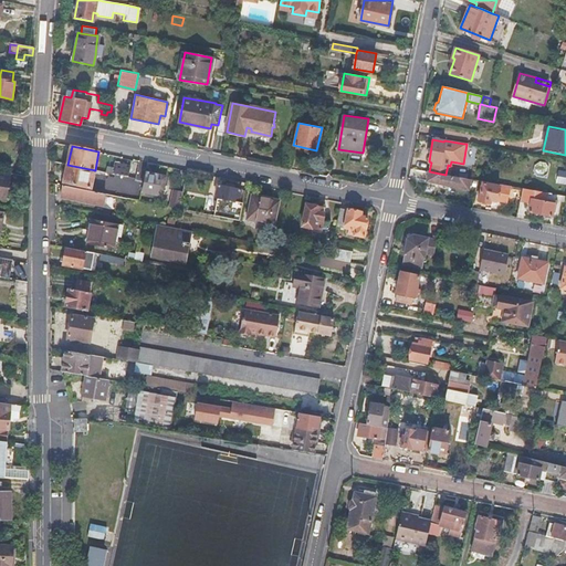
[(107,166),(106,171),(128,176),(130,165),(114,163),(114,167),(107,166)]
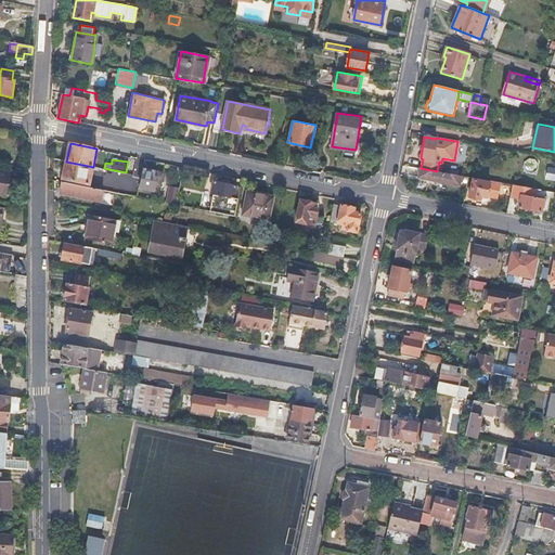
[(89,184),(93,167),(66,162),(63,179),(89,184)]
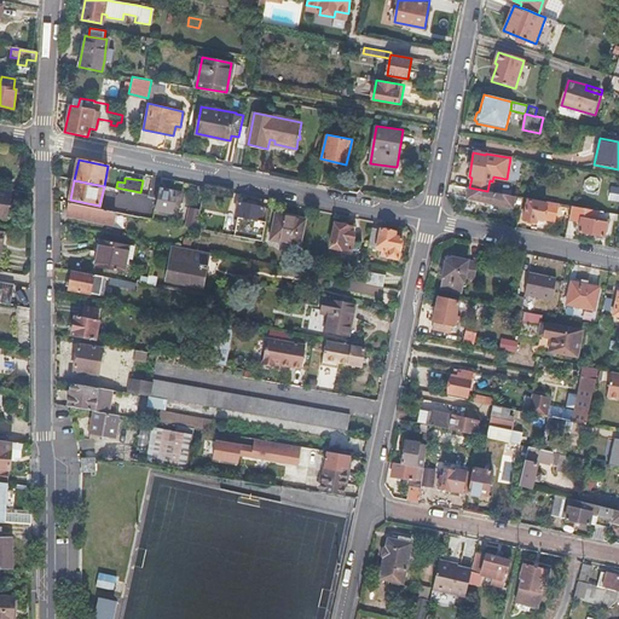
[(618,202),(618,186),(611,185),(607,200),(618,202)]
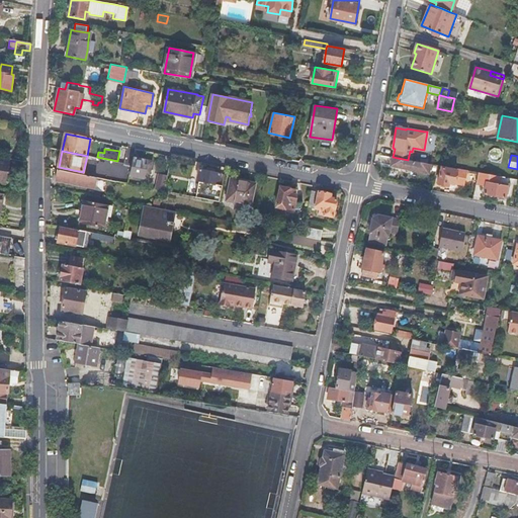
[(393,157),(391,165),(429,172),(431,164),(408,160),(393,157)]
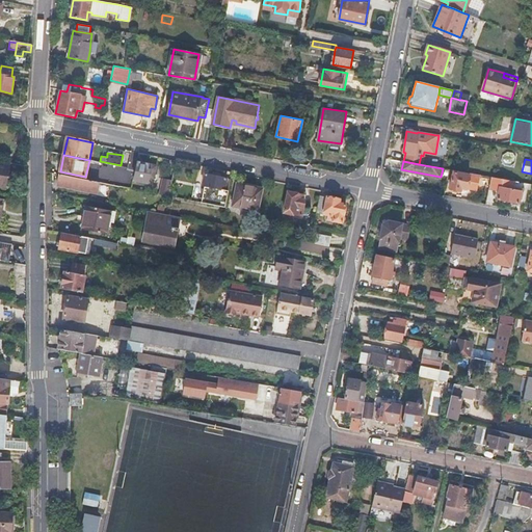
[(157,165),(138,162),(134,180),(148,182),(149,178),(154,179),(157,165)]
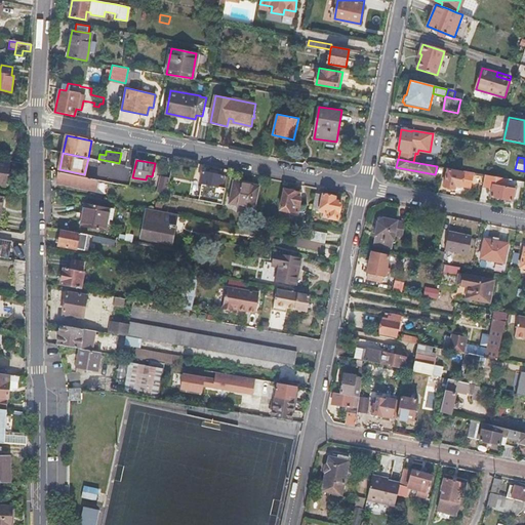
[(8,163),(0,162),(0,185),(5,186),(8,163)]
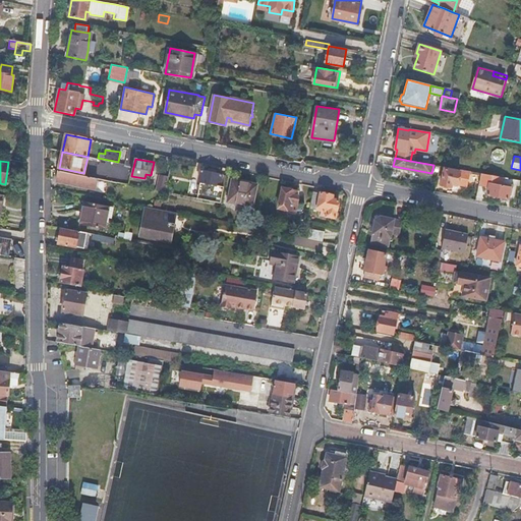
[(92,171),(91,177),(97,178),(118,182),(120,174),(114,173),(116,166),(103,164),(101,173),(92,171)]
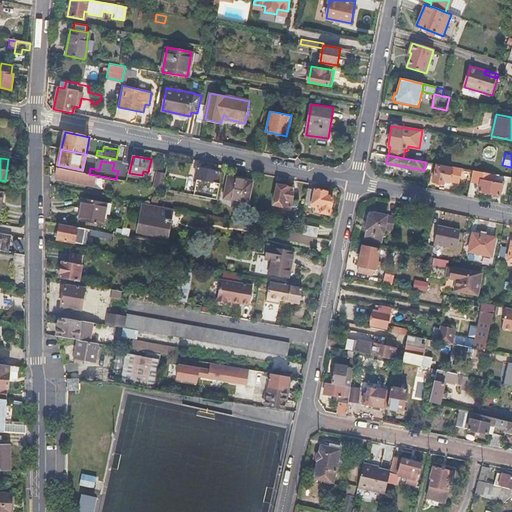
[(448,180),(459,182),(462,168),(451,167),(451,168),(436,165),(433,181),(435,182),(434,184),(441,185),(441,183),(443,183),(443,181),(448,182),(448,180)]
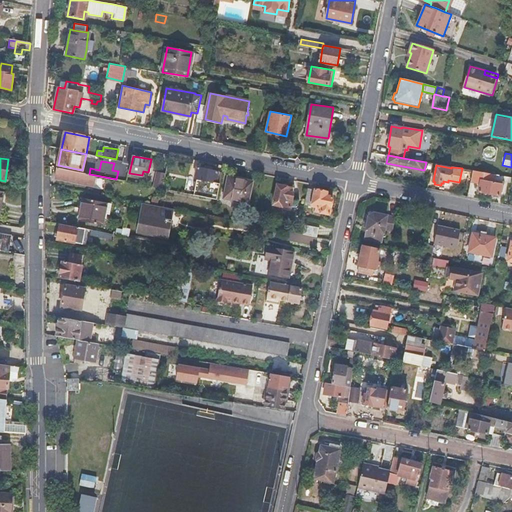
[(197,168),(195,178),(199,179),(216,182),(218,172),(212,171),(212,168),(206,166),(205,169),(197,168)]
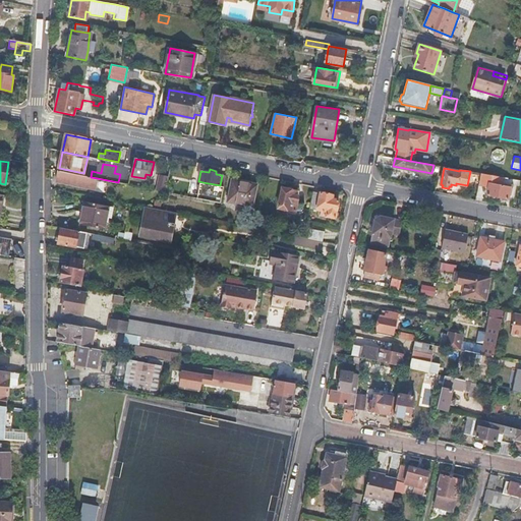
[(95,189),(97,178),(91,177),(58,170),(56,181),(95,189)]
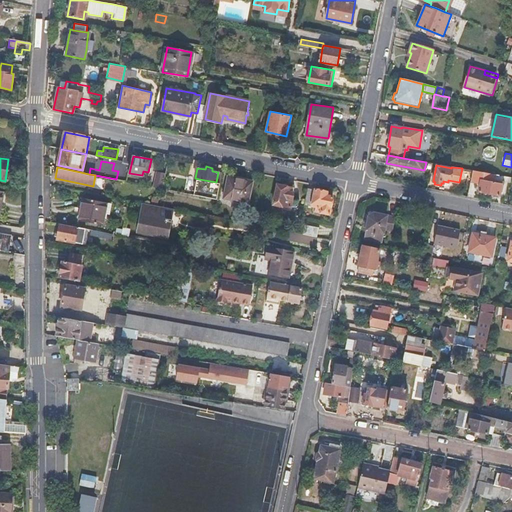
[(154,186),(162,187),(165,173),(157,171),(154,186)]
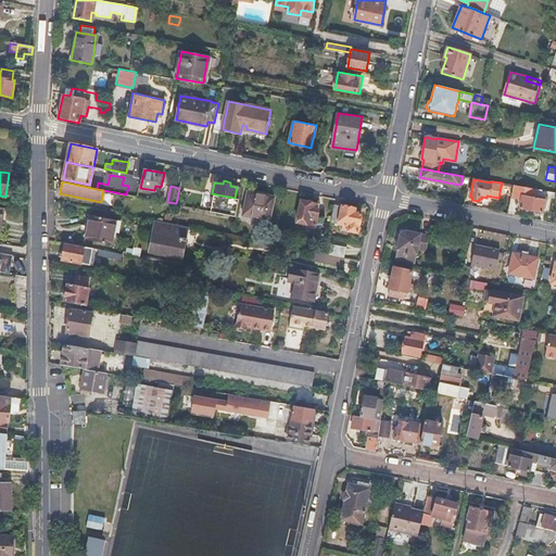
[(546,204),(547,200),(540,199),(536,199),(538,189),(513,186),(510,197),(521,199),(519,209),(544,213),(546,204)]
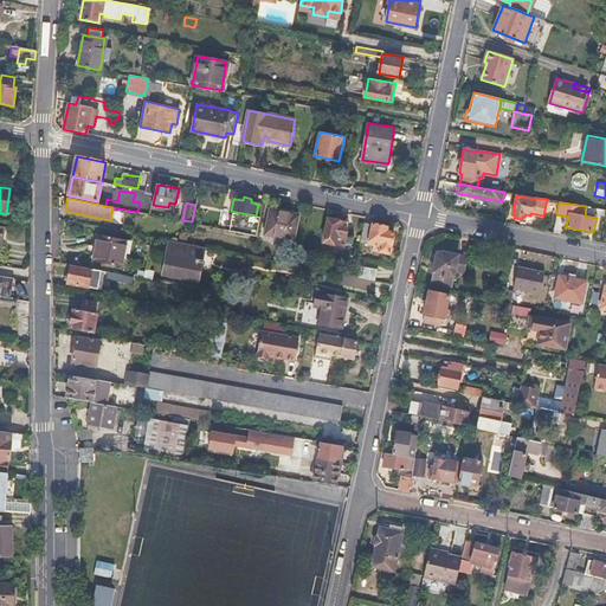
[(270,208),(264,234),(294,240),(300,214),(270,208)]
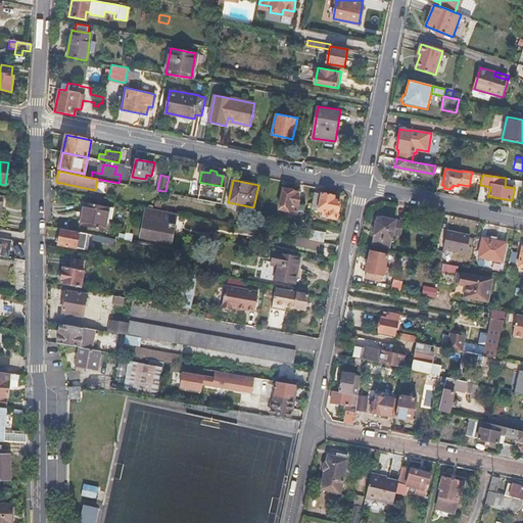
[(221,186),(203,183),(199,199),(221,203),(224,187),(221,186)]
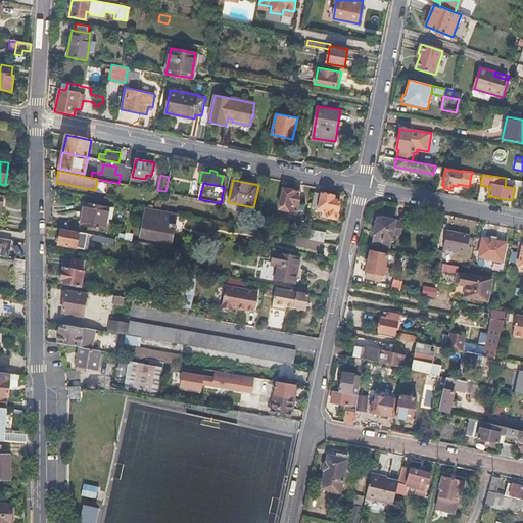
[(284,188),(279,208),(297,211),(300,196),(296,195),(297,190),(284,188)]
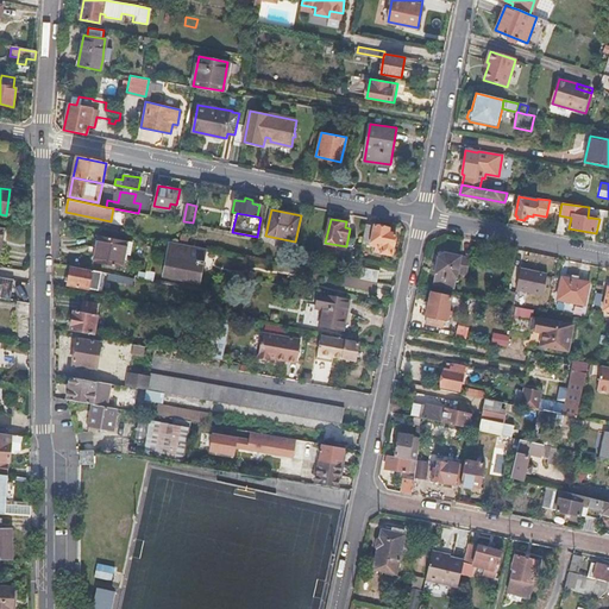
[(375,225),(365,224),(362,243),(375,245),(375,252),(391,255),(396,233),(389,232),(389,227),(375,225)]
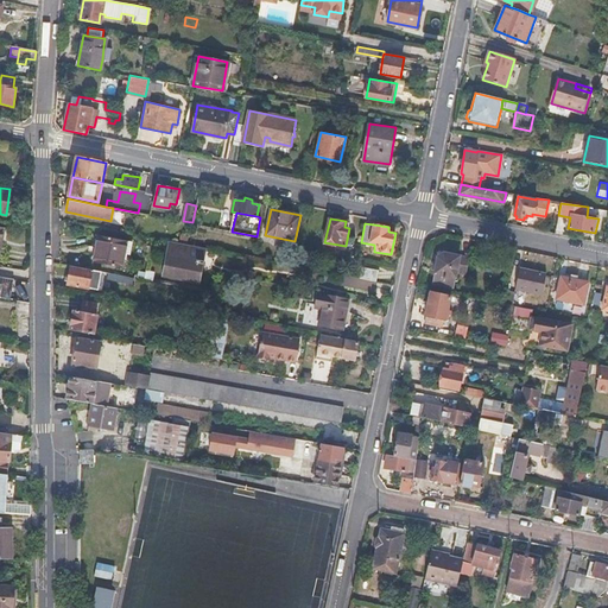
[(100,235),(94,263),(121,268),(125,253),(127,241),(100,235)]
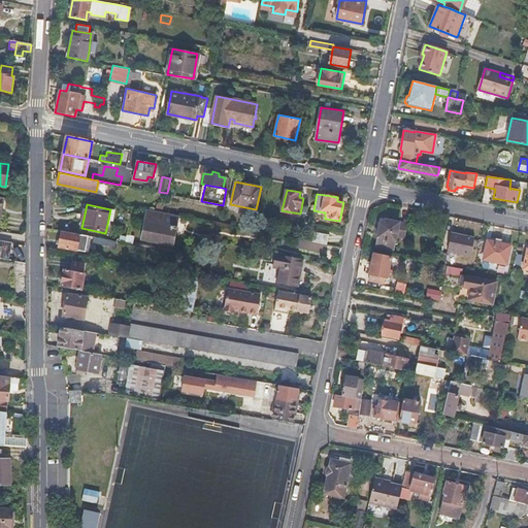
[(175,215),(145,209),(140,239),(171,245),(174,230),(176,229),(176,227),(173,226),(175,215)]
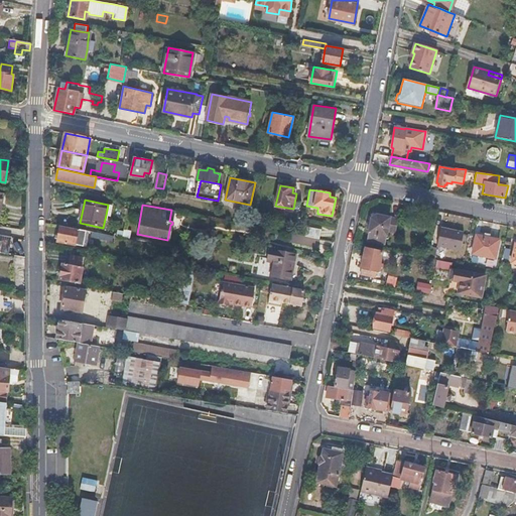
[(367,241),(384,245),(387,232),(394,233),(396,219),(376,215),(371,218),(367,241)]
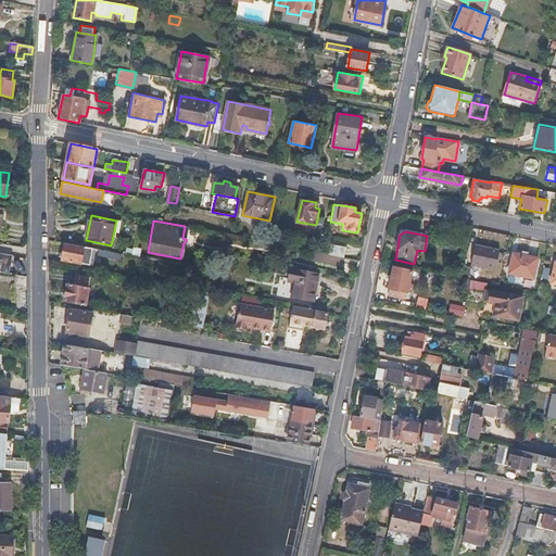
[(83,253),(84,247),(64,243),(62,260),(80,263),(83,253)]
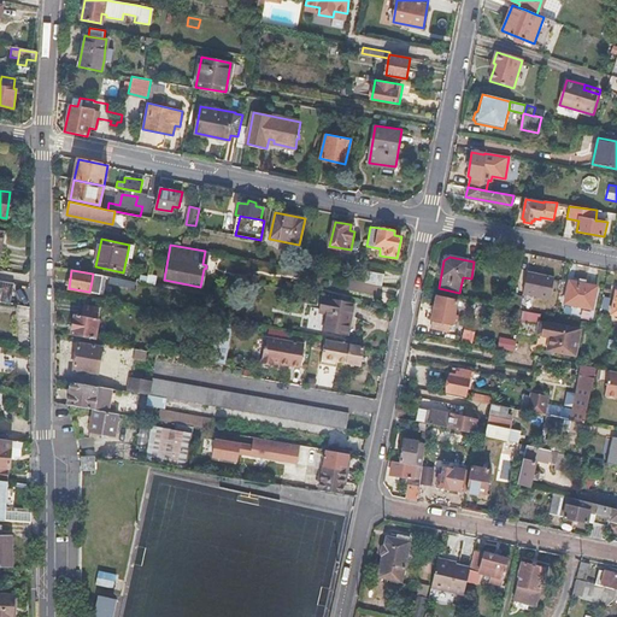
[(364,282),(382,286),(385,274),(366,270),(364,282)]
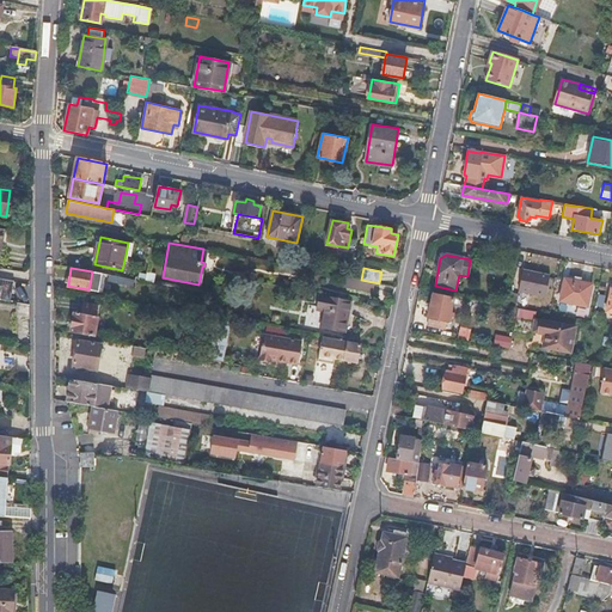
[(154,273),(146,270),(145,280),(152,281),(154,273)]
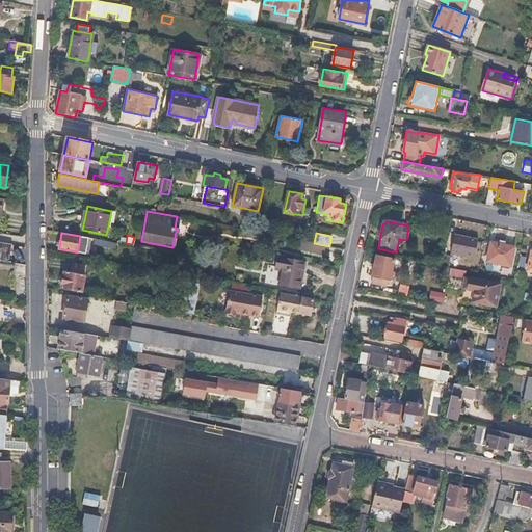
[(121,243),(80,236),(79,242),(120,249),(121,243)]
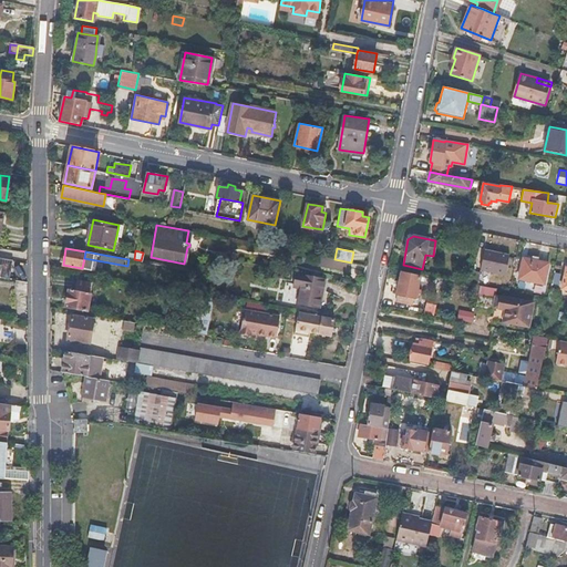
[(509,257),(485,251),(481,270),(506,275),(509,257)]
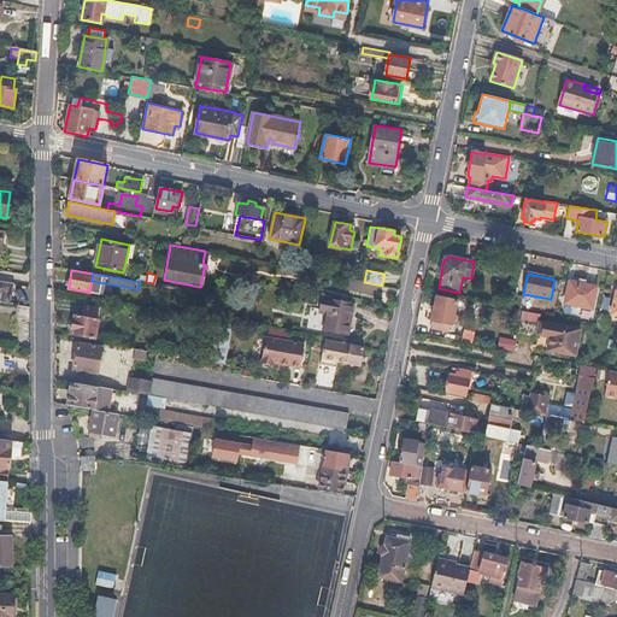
[(380,297),(382,286),(364,282),(346,278),(344,289),(380,297)]
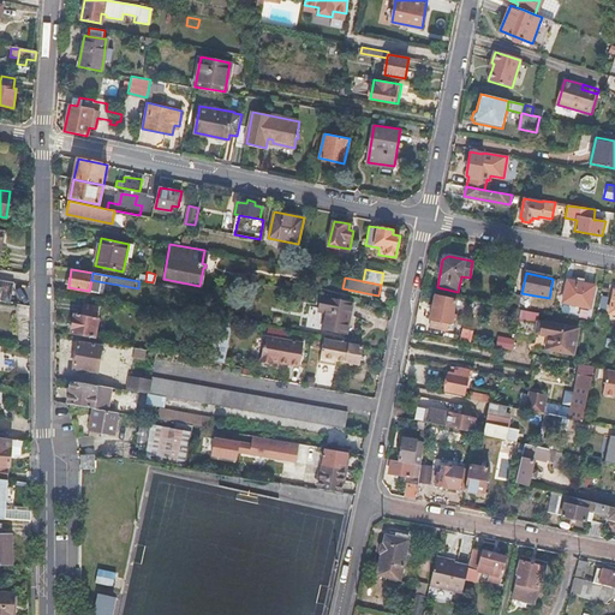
[(0,286),(4,287),(1,300),(12,302),(16,282),(0,279),(0,286)]
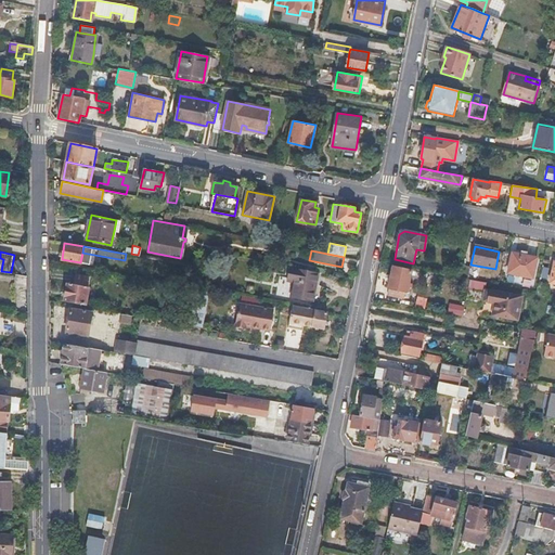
[(537,259),(512,254),(507,273),(532,279),(537,259)]
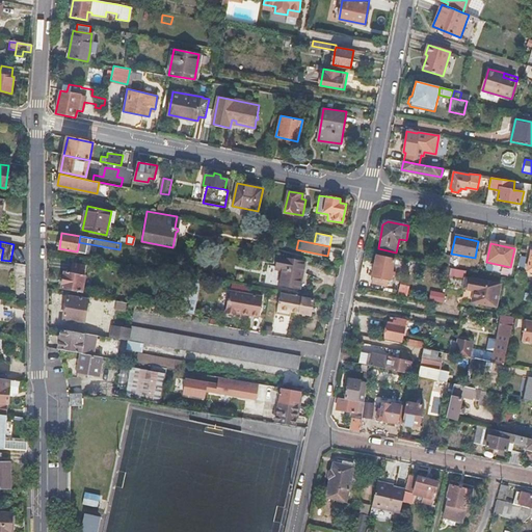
[(441,266),(448,268),(450,257),(443,255),(441,266)]
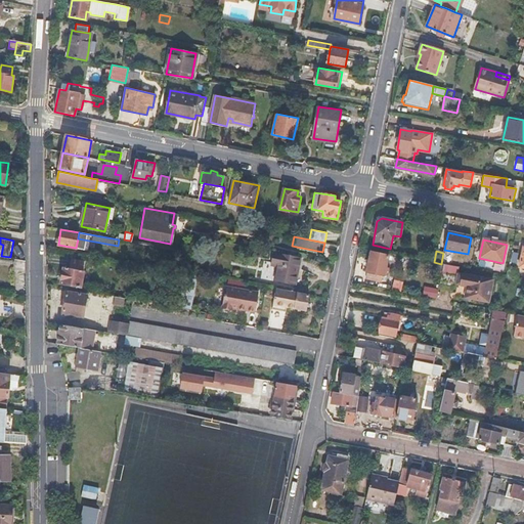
[(300,257),(272,252),(270,264),(278,266),(275,281),(294,285),(300,257)]
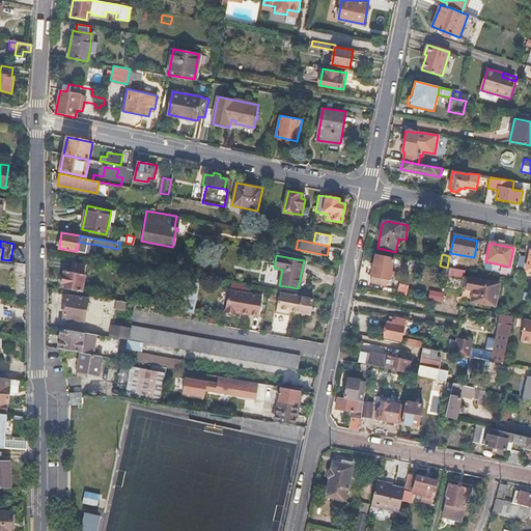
[(371,277),(373,277),(371,283),(383,285),(382,286),(387,287),(388,281),(392,281),(393,274),(391,273),(394,260),(375,256),(371,277)]
